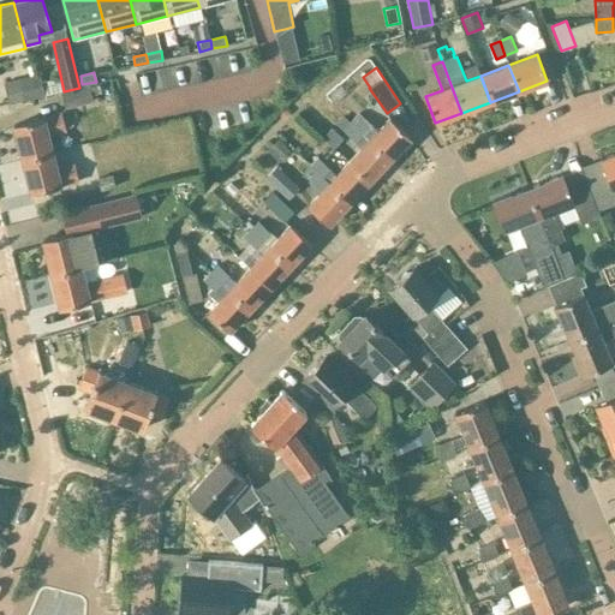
[(46,73),(33,77),(37,99),(52,95),(46,73)]
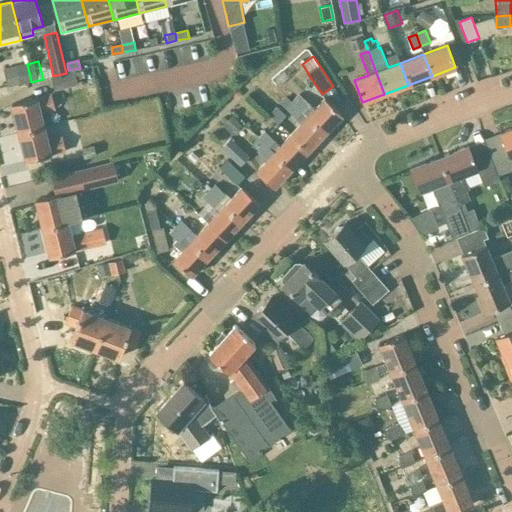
[(7,88),(31,82),(27,64),(3,70),(7,88)]
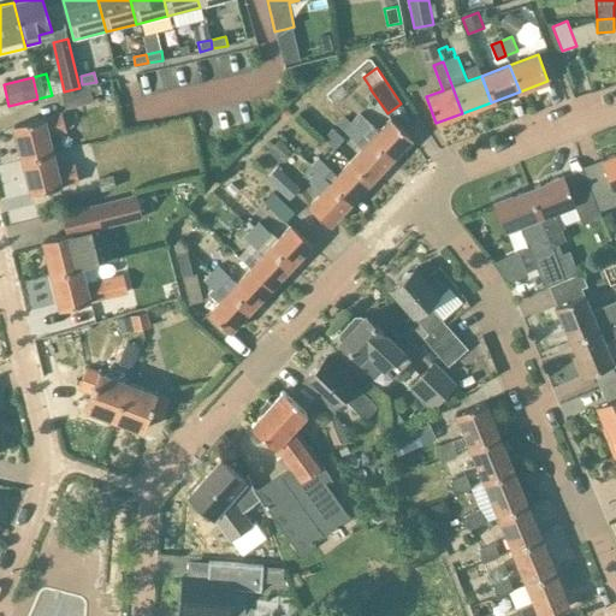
[(65,110),(95,102),(93,96),(107,93),(105,83),(61,93),(65,110)]
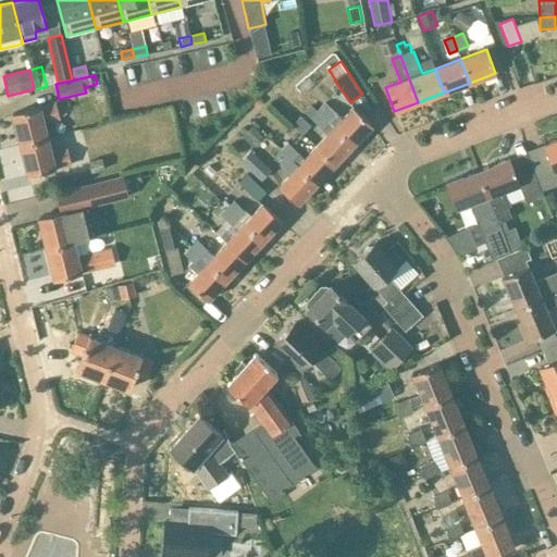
[(325,102),(318,110),(354,144),(372,125),(353,108),(343,119),(325,102)]
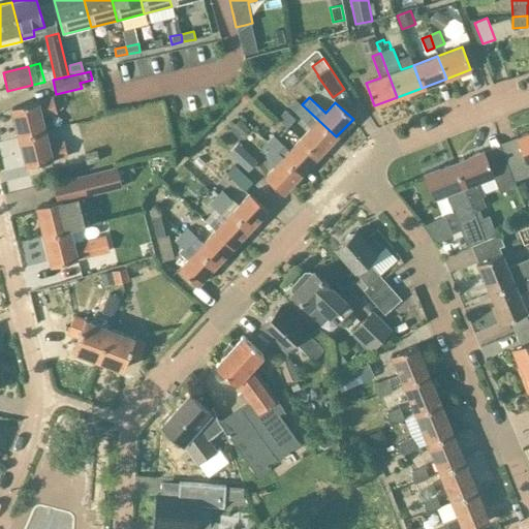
[(54,98),(38,101),(11,109),(19,137),(45,131),(42,117),(57,113),(54,98)]
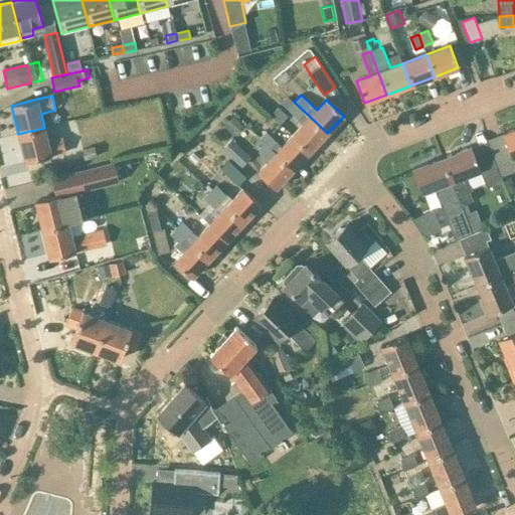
[(303,125),(292,136),(309,152),(327,133),(294,102),(288,97),(281,104),(303,125)]
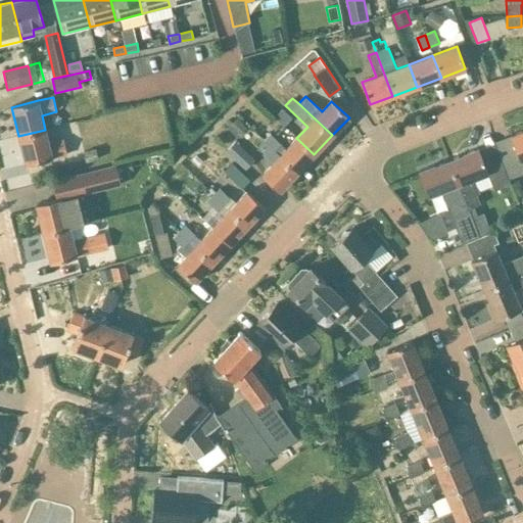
[(214,140),(245,170),(255,159),(229,136),(227,138),(225,136),(230,131),(237,139),(247,128),(237,117),(228,128),(227,127),(214,140)]
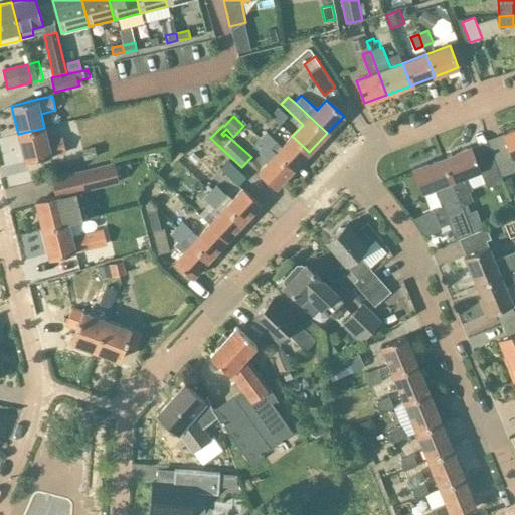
[(62,137),(48,140),(44,128),(18,134),(25,163),(66,152),(62,137)]
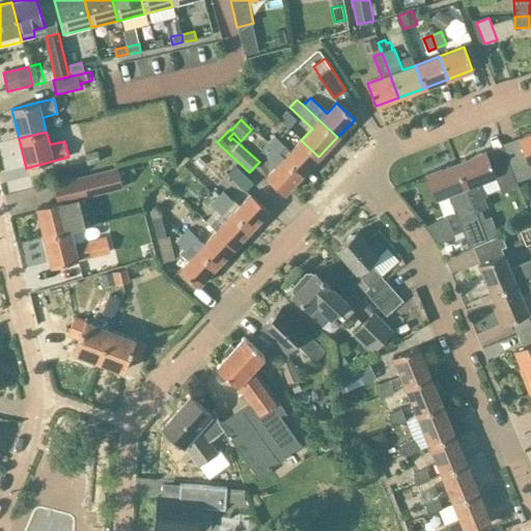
[(530,164),(530,163),(530,162),(530,133),(518,138),(522,149),(506,156),(515,182),(530,175),(530,164)]
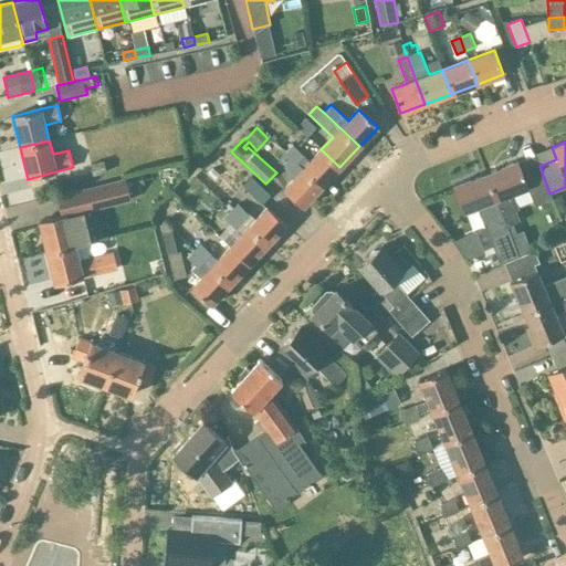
[(321,149),(310,161),(292,145),(284,153),(322,187),(339,167),(321,149)]
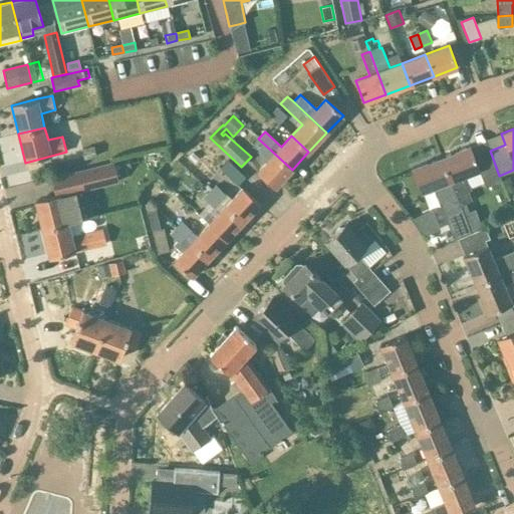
[(259,155),(267,163),(257,173),(275,189),(292,170),(258,139),(252,146),(261,153),(259,155)]
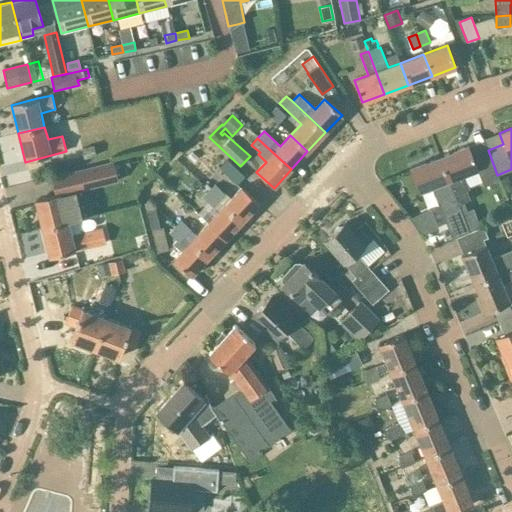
[(464,175),(478,169),(483,181),(497,175),(488,150),(473,156),(468,145),(452,151),(453,152),(439,157),(459,206),(460,206),(470,199),(466,191),(469,189),(464,175)]
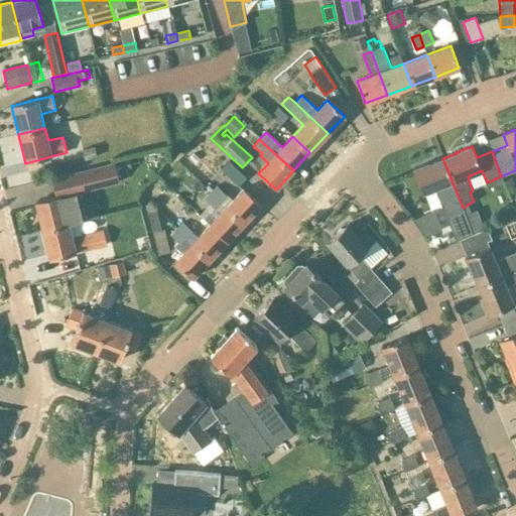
[(422,195),(439,187),(448,214),(445,215),(456,241),(472,235),(468,223),(464,224),(459,210),(463,208),(442,158),(429,163),(428,163),(412,169),(422,195)]
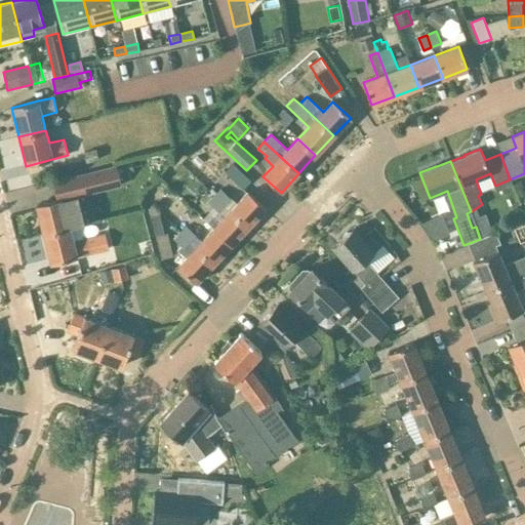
[(36,205),(43,235),(70,228),(83,225),(96,221),(89,194),(122,186),(117,165),(53,182),(57,200),(36,205)]
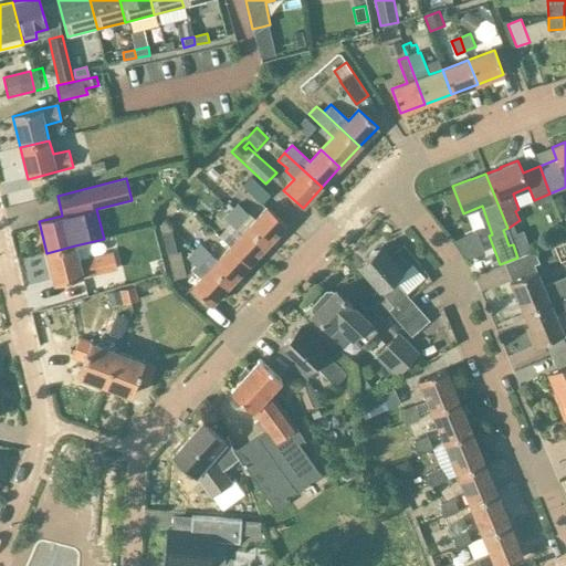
[(266,207),(255,220),(237,203),(230,211),(242,222),(248,228),(266,245),(286,224),(266,207)]
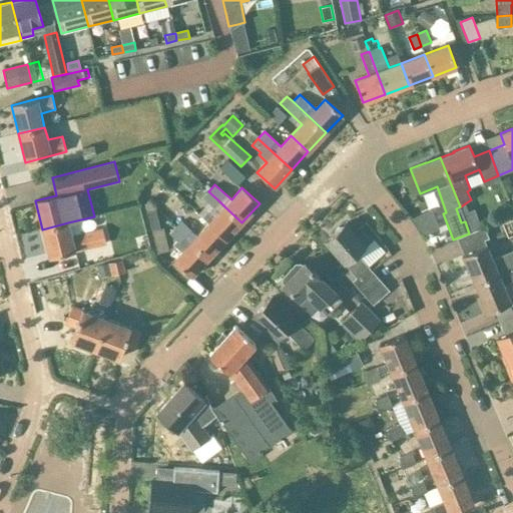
[(213,207),(219,201),(208,191),(202,196),(213,207)]
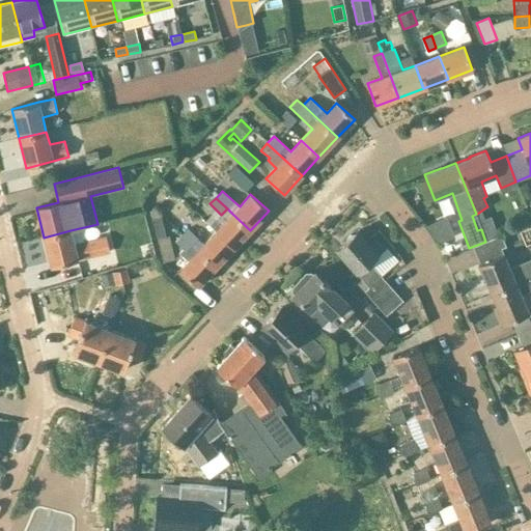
[(163,262),(175,259),(170,235),(166,236),(162,216),(163,215),(155,206),(150,211),(163,262)]
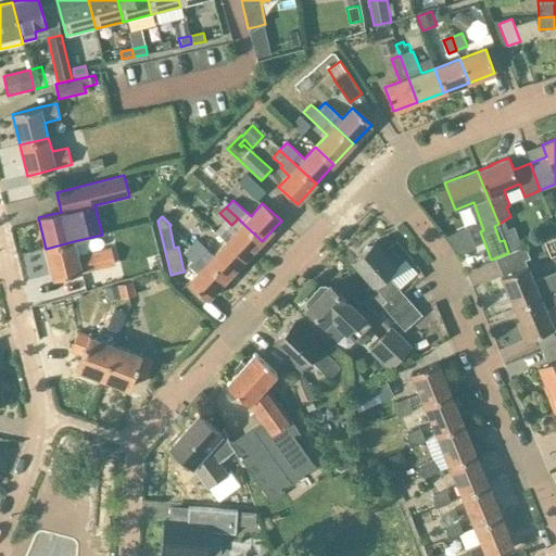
[(243,224),(225,243),(244,261),(262,241),(243,224)]
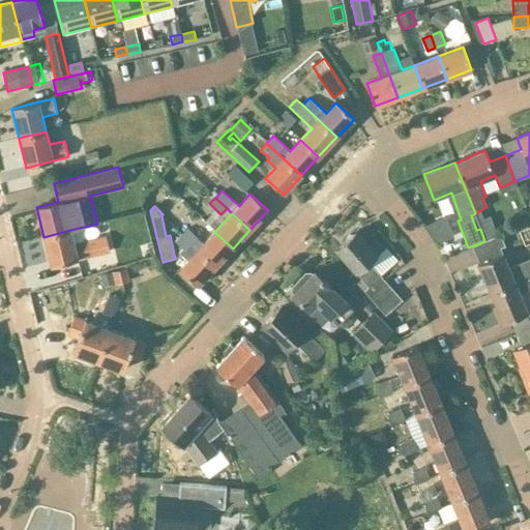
[(70,230),(43,237),(51,267),(78,260),(78,261),(110,253),(106,235),(87,240),(84,227),(70,230)]
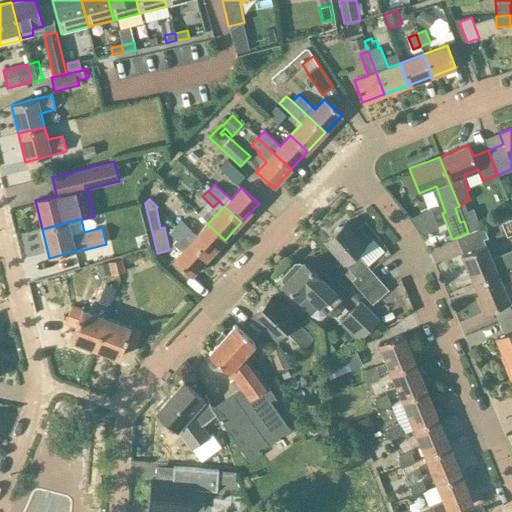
[(207,224),(197,235),(181,219),(174,226),(208,258),(225,240),(207,224)]
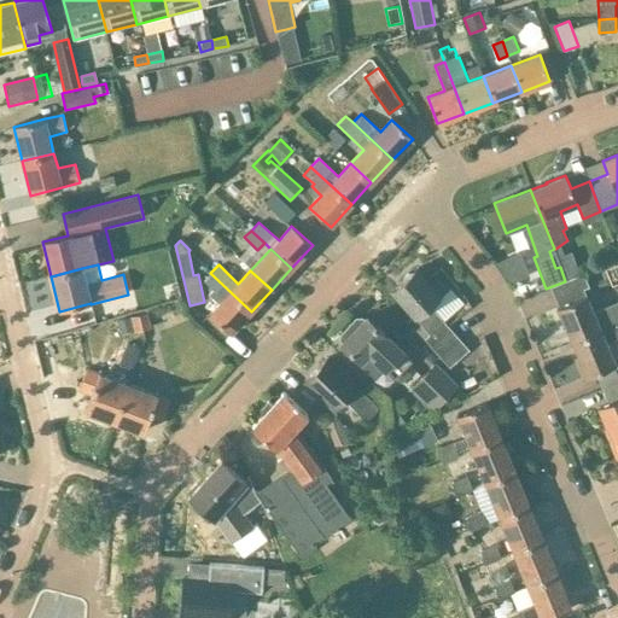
[(468,349),(430,307),(441,297),(415,269),(390,292),(415,319),(429,336),(424,339),(449,368),(468,349)]
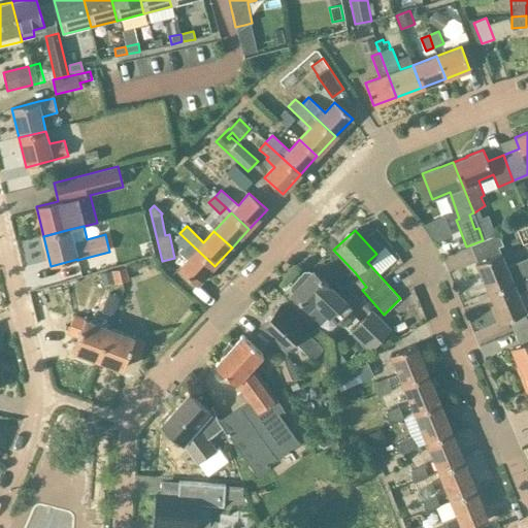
[(197,285),(215,266),(179,233),(174,239),(182,248),(177,252),(187,260),(178,268),(197,285)]
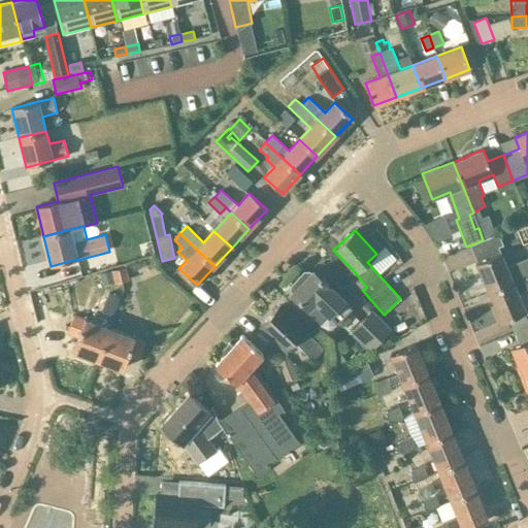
[(494,235),(483,240),(471,245),(476,258),(500,248),(494,235)]
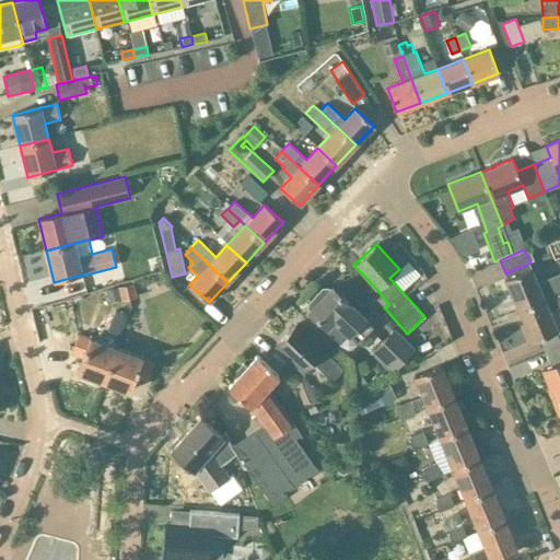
[(512,295),(518,311),(559,294),(559,272),(537,282),(531,268),(504,279),(511,295),(512,295)]
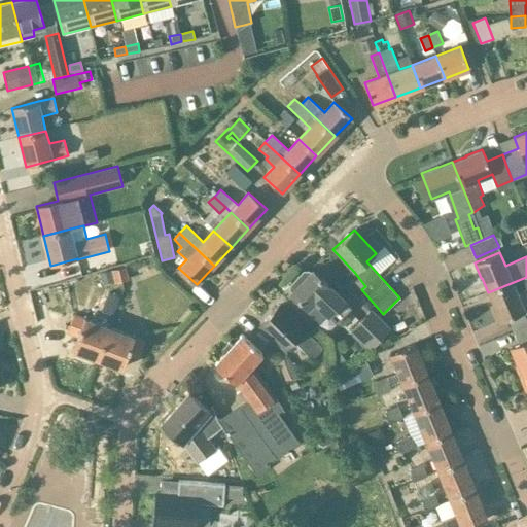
[(126,267),(111,271),(113,281),(114,283),(129,280),(126,267)]
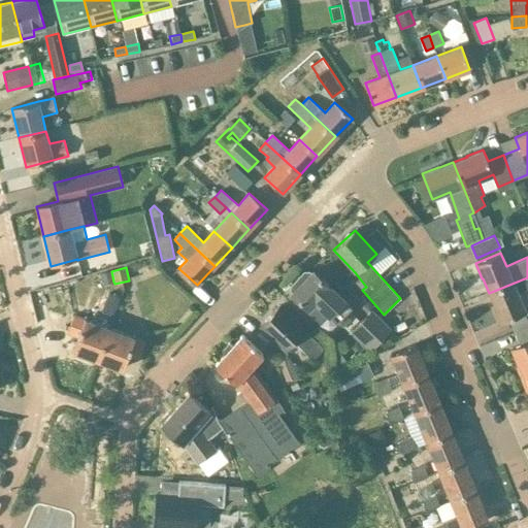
[(111,269),(99,272),(102,285),(113,282),(111,271),(111,269)]
